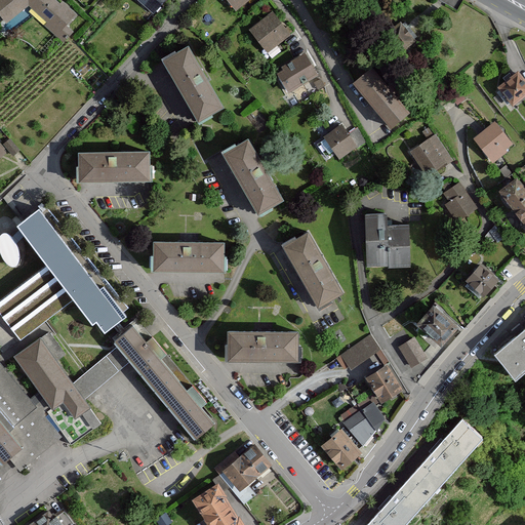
[(0,0),(0,19),(1,22),(25,6),(61,42),(70,33),(61,25),(72,13),(59,1),(56,3),(52,0),(0,0)]
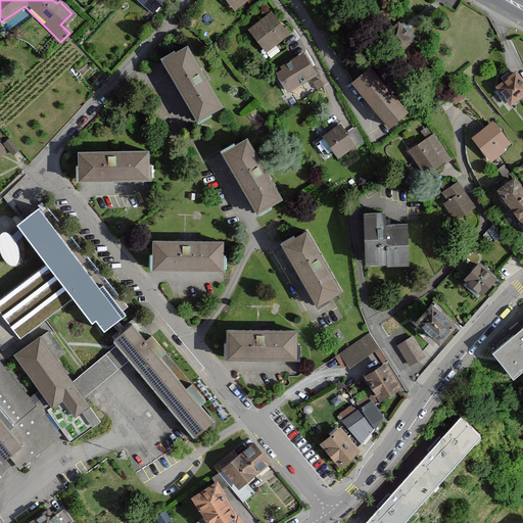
[(135,0),(148,11),(158,0),(135,0)]
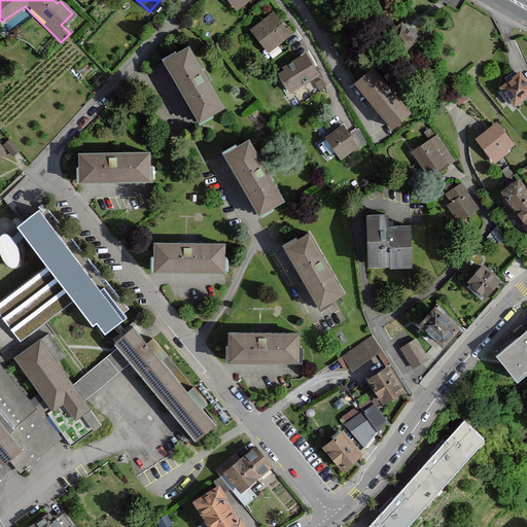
[(250,0),(230,0),(238,10),(250,0)]
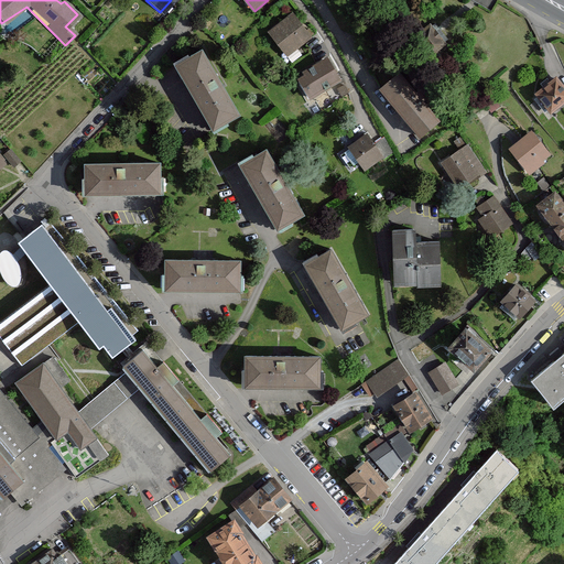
[(305,36),(290,15),(267,31),(282,53),(305,36)]
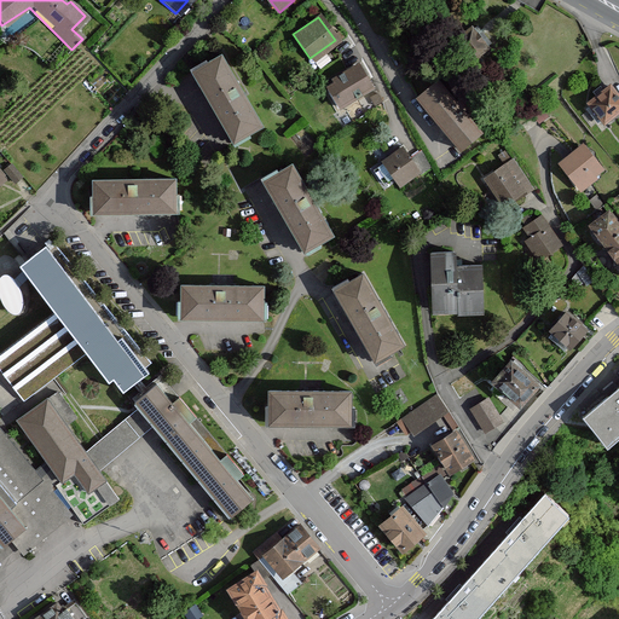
[(453,32),(469,56),(486,45),(470,21),(453,32)]
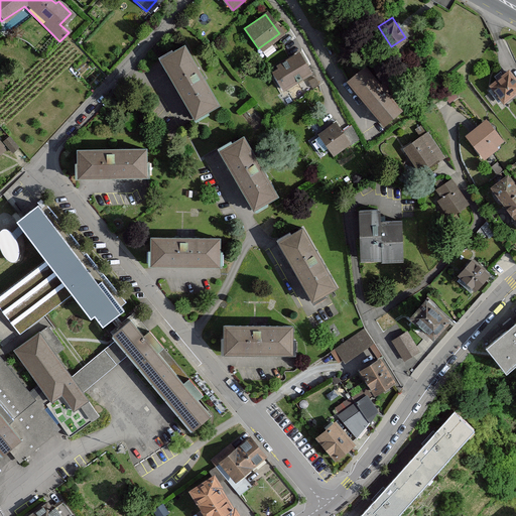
[(184,44),(159,58),(195,119),(219,105),(184,44)]
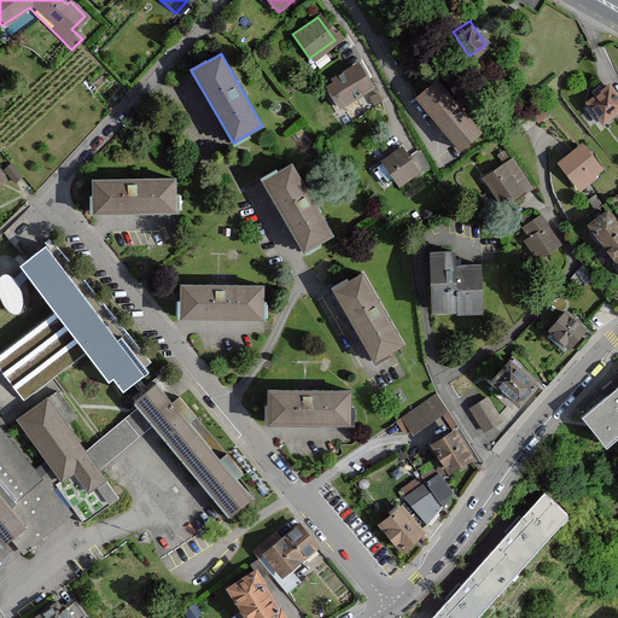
[(369,89),(354,65),(321,85),(337,110),(369,89)]
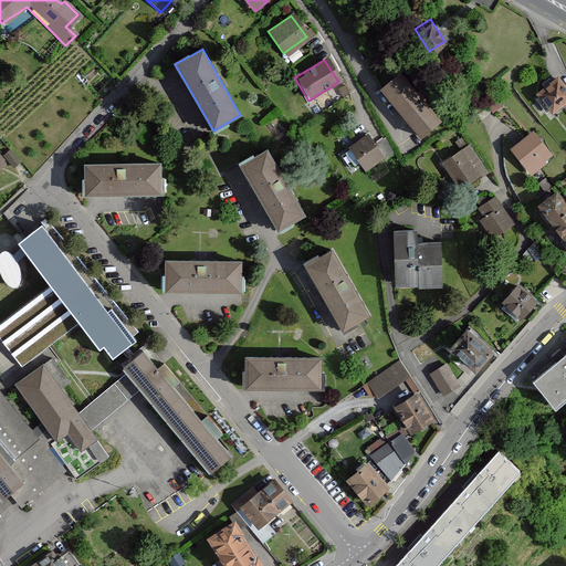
[(375,84),(416,134),(435,118),(394,67),(375,84)]
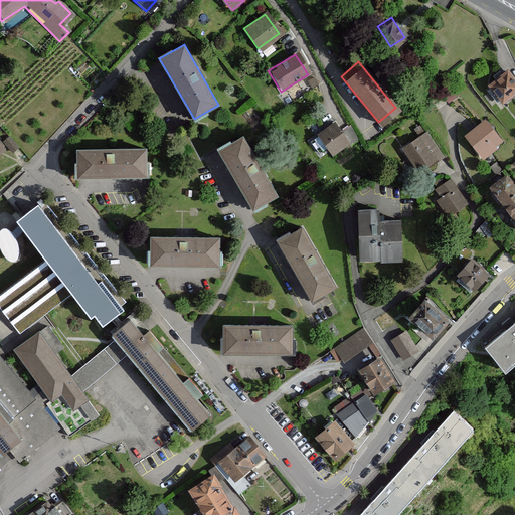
[(484,81),(499,101),(514,89),(514,82),(503,67),(484,81)]
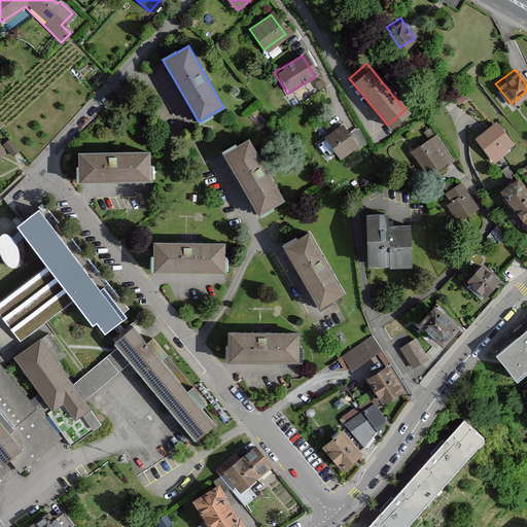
[(471,136),(490,162),(504,151),(502,148),(508,144),(492,120),(471,136)]
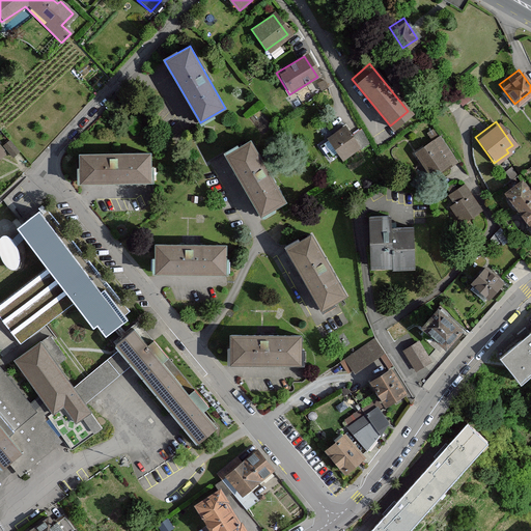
[(356,146),(342,127),(324,140),(338,160),(356,146)]
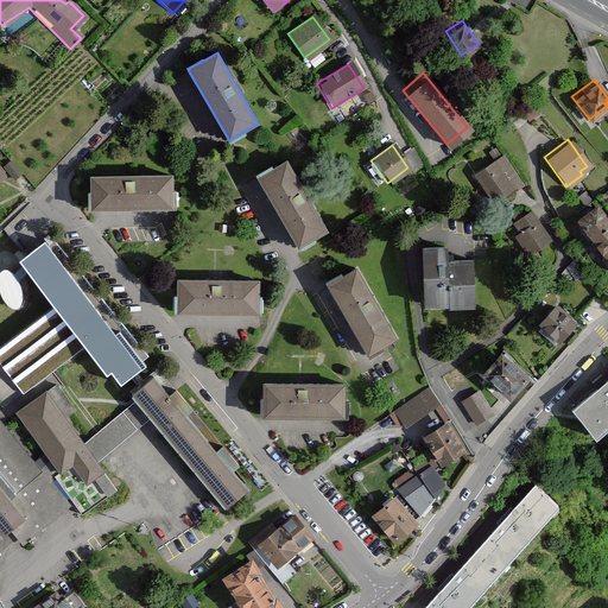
[(472,176),(488,203),(517,185),(494,150),(487,154),(492,162),(472,176)]
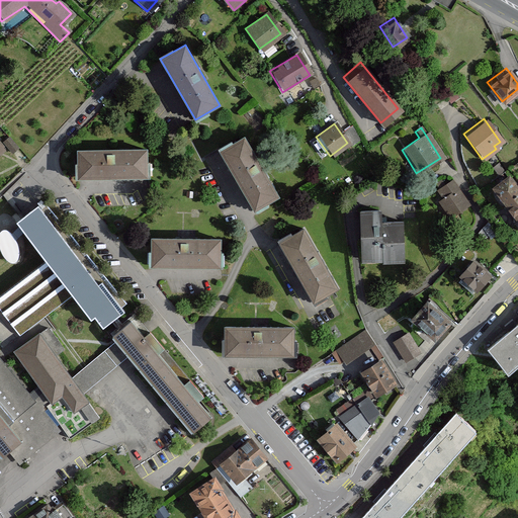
[(245,137),(221,151),(256,211),(280,197),(245,137)]
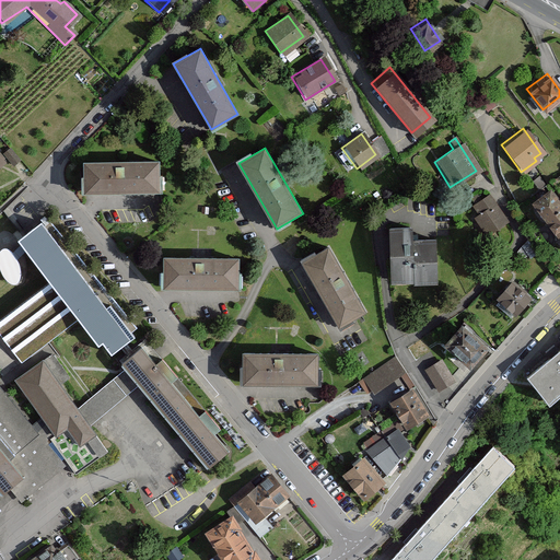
[(3,154),(13,166),(20,161),(10,149),(3,154)]
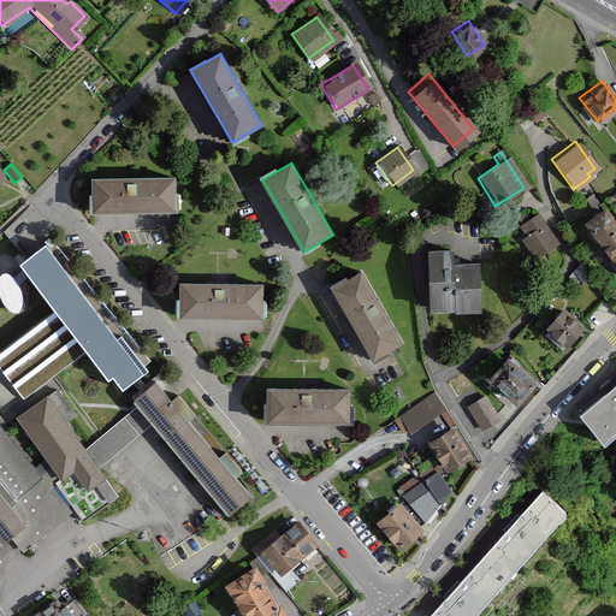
[(92,177),(92,212),(177,212),(177,178),(92,177)]
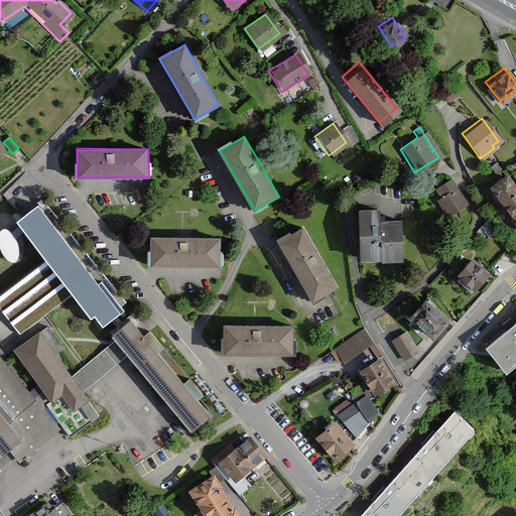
[(515,187),(503,171),(485,183),(515,224),(515,187)]
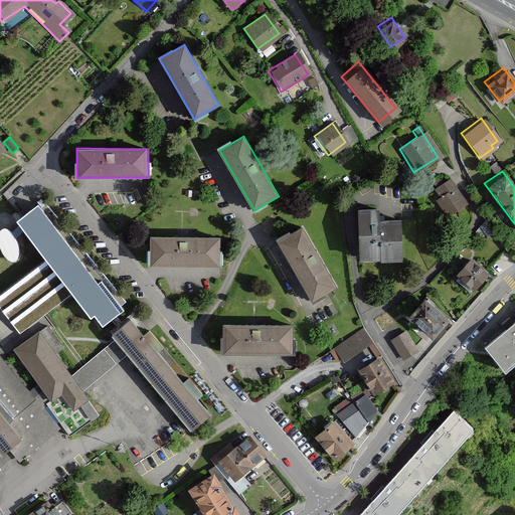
[(438,197),(432,201),(445,219),(466,204),(448,178),(432,188),(438,197)]
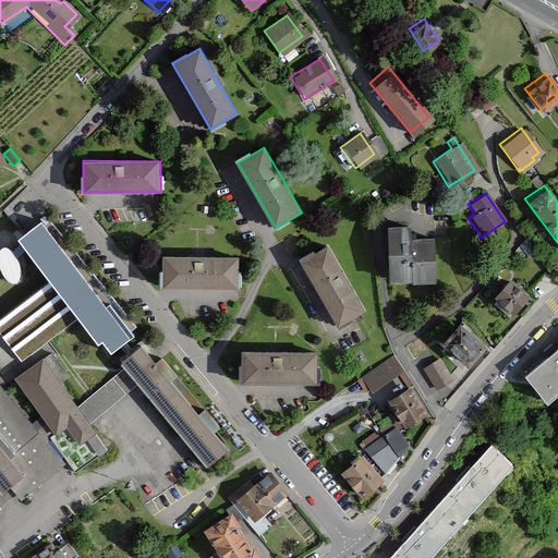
[(104,340),(111,351),(132,336),(110,306),(106,310),(43,225),(19,242),(50,286),(0,322),(0,330),(22,360),(79,318),(98,346),(104,340)]
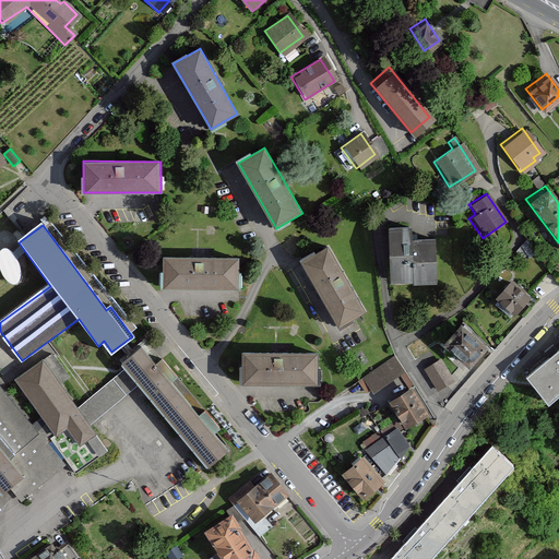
[(407,229),(381,232),(383,276),(408,275),(409,285),(432,284),(430,244),(408,245),(407,229)]
